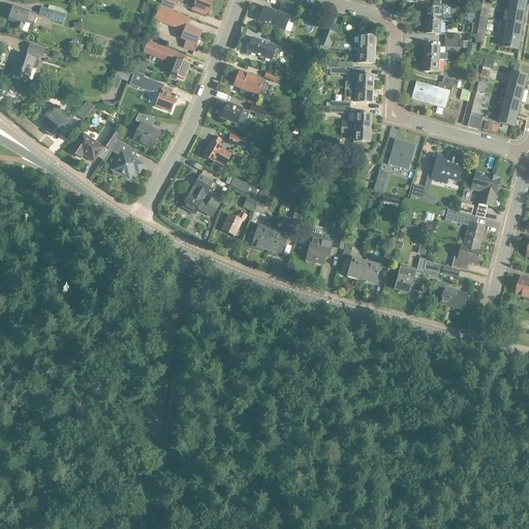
[(161,0),(160,4),(159,7),(163,9),(172,12),(176,1),(176,0),(161,0)]
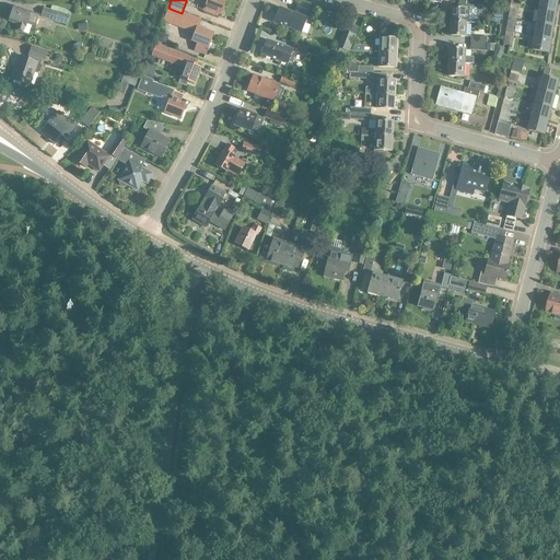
[(202,0),(207,1),(203,11),(217,16),(218,13),(220,14),(225,1),(225,0),(202,0)]
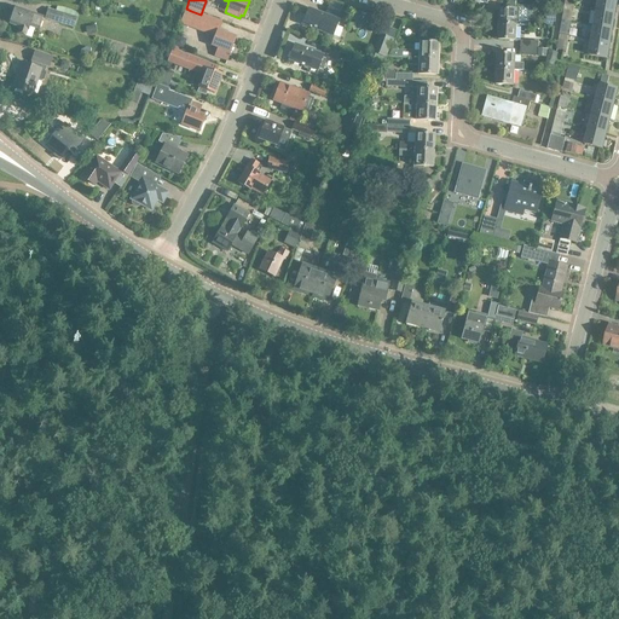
[(597,10),(615,13),(618,0),(591,0),(590,9),(597,10)]
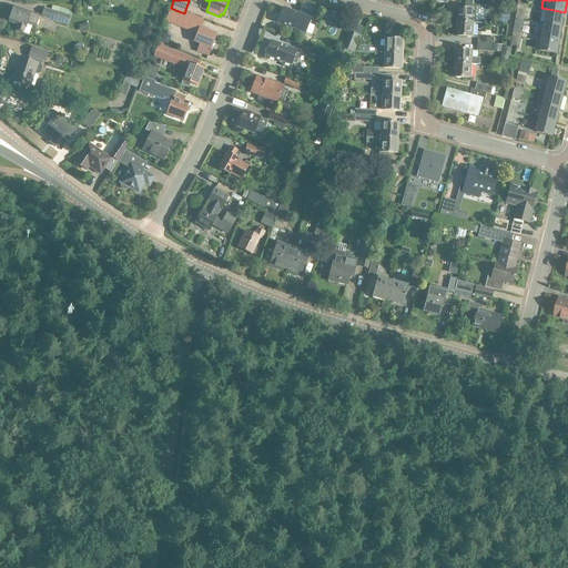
[(298,12),(311,17),(311,16),(315,6),(303,1),(300,10),(298,12)]
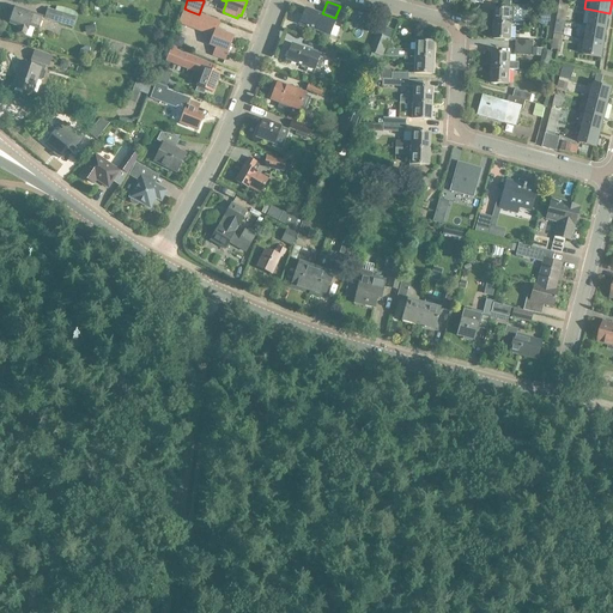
[(510,8),(496,7),(496,11),(493,12),(492,17),(495,18),(495,22),(525,23),(525,5),(510,5),(510,8)]
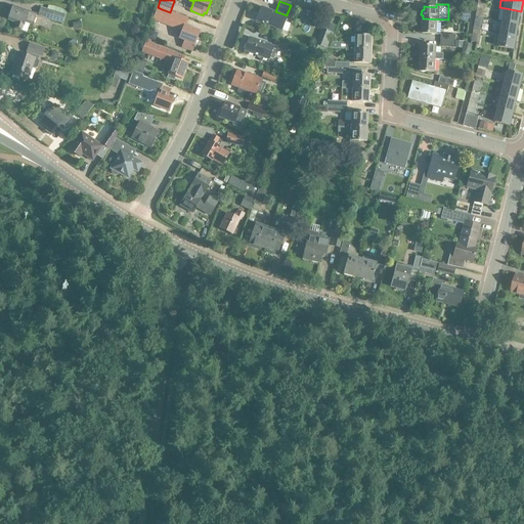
[(48,5),(47,9),(64,14),(66,11),(48,5)]
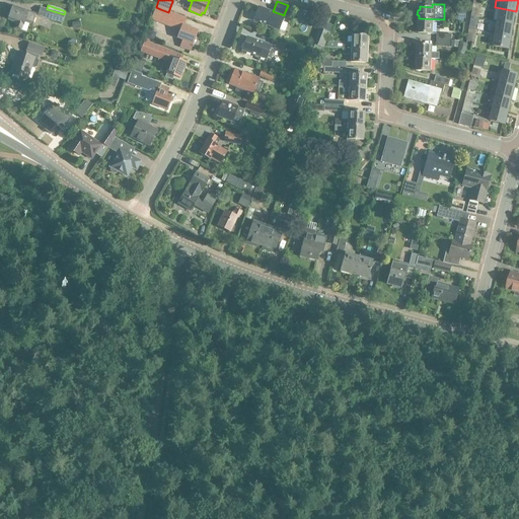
[(12,7),(8,20),(16,23),(14,29),(21,31),(23,26),(24,22),(32,25),(36,15),(27,12),(12,7)]
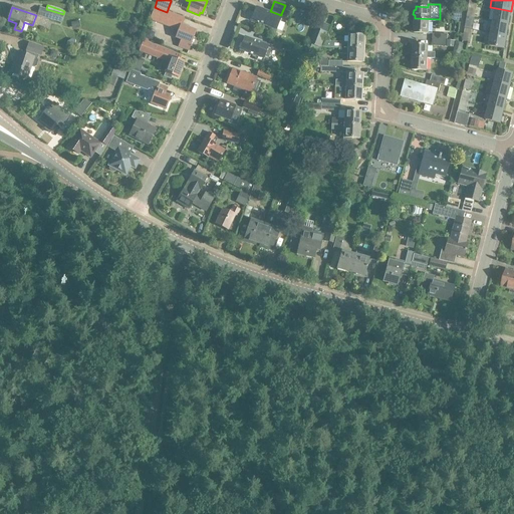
[(63,14),(46,9),(40,7),(37,15),(61,22),(63,14)]
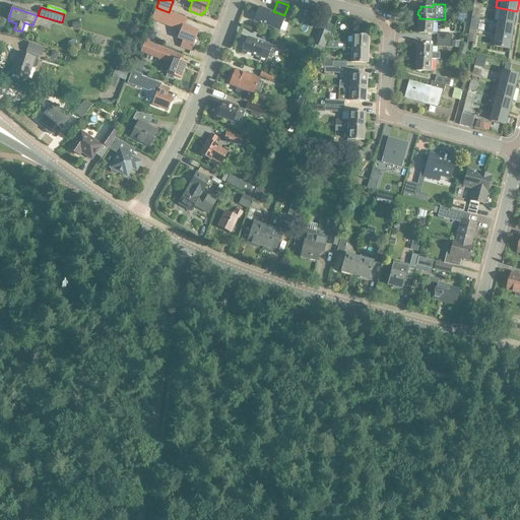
[(282,17),(272,13),(259,7),(254,20),(279,29),(282,22),(283,17),(282,17)]
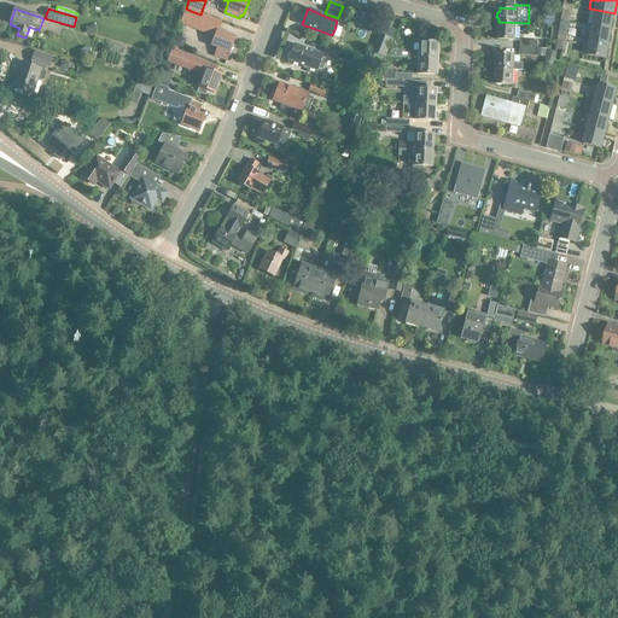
[(563,9),(561,19),(571,22),(572,11),(563,9)]
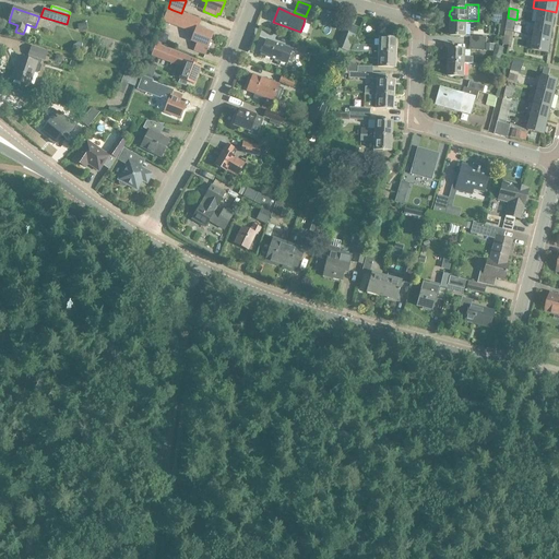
[(539,9),(537,23),(554,26),(556,12),(539,9)]
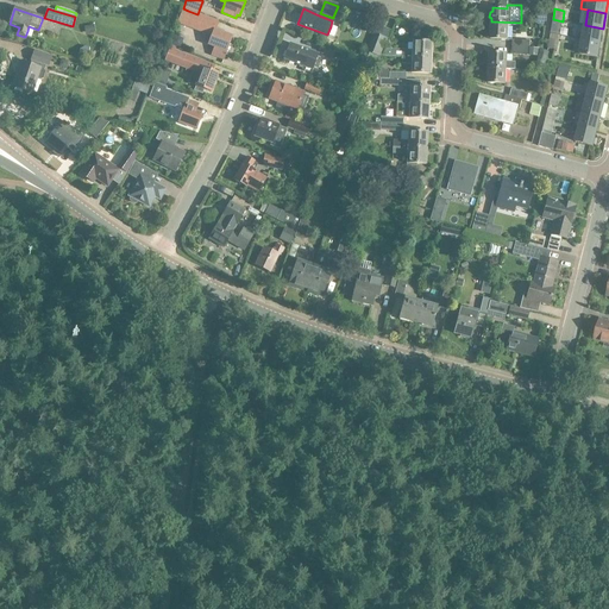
[(198,14),(188,11),(183,23),(200,29),(199,30),(201,31),(201,32),(212,36),(208,45),(214,48),(212,56),(224,60),(231,42),(232,37),(223,35),(224,32),(215,30),(218,22),(203,16),(202,17),(198,16),(198,14)]
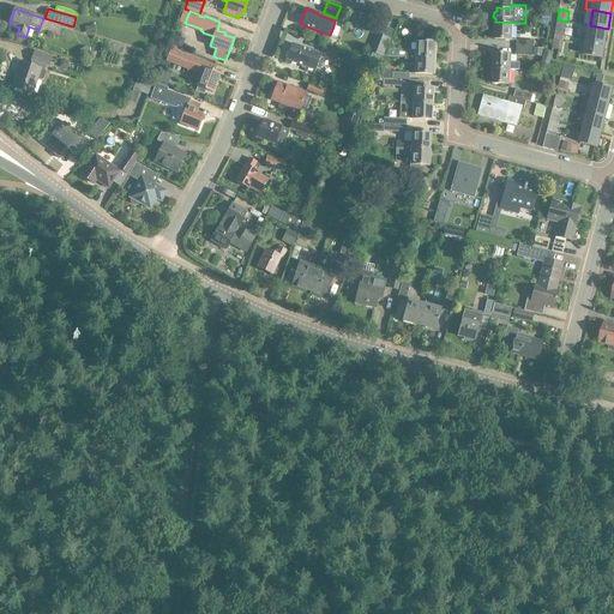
[(513,25),(495,24),(495,40),(512,41),(513,25)]
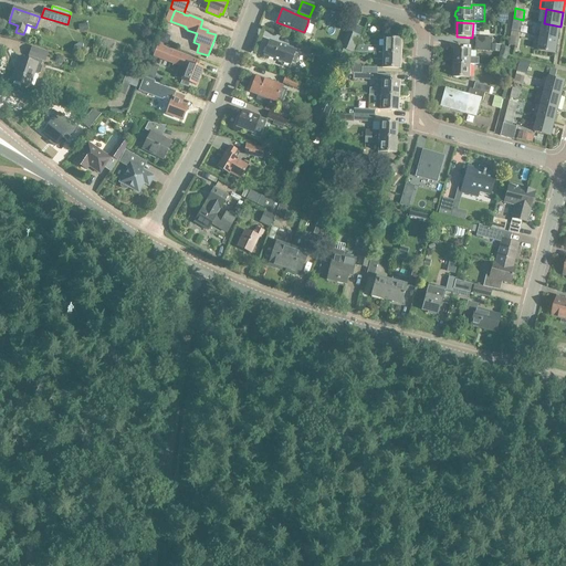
[(513,22),(512,32),(521,33),(522,23),(513,22)]
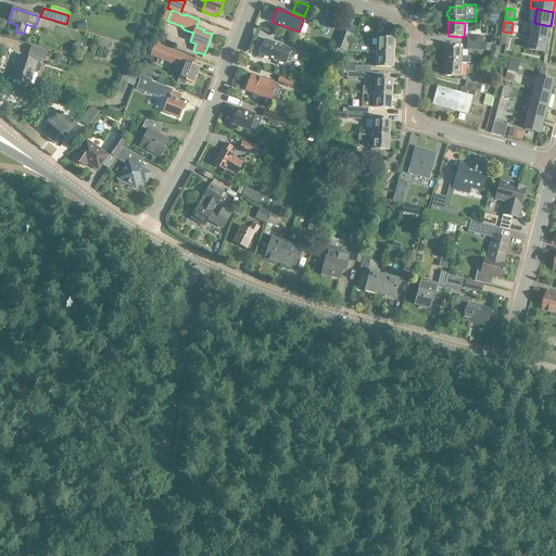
[(534,23),(532,36),(548,39),(551,26),(534,23)]
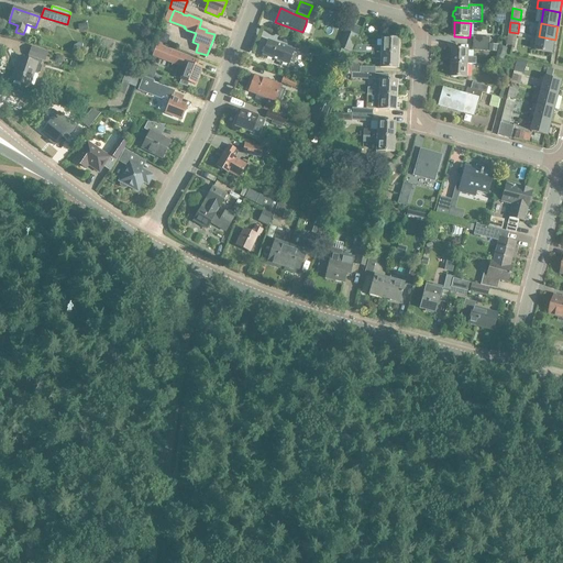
[(353,52),(372,53),(399,54),(399,36),(398,36),(398,30),(393,30),(393,36),(381,35),(381,45),(362,44),(364,39),(359,36),(353,52)]
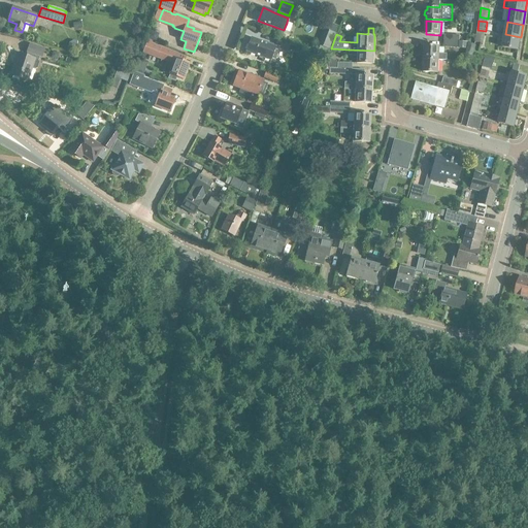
[(330,50),(331,48),(336,34),(324,29),(318,44),(330,50)]
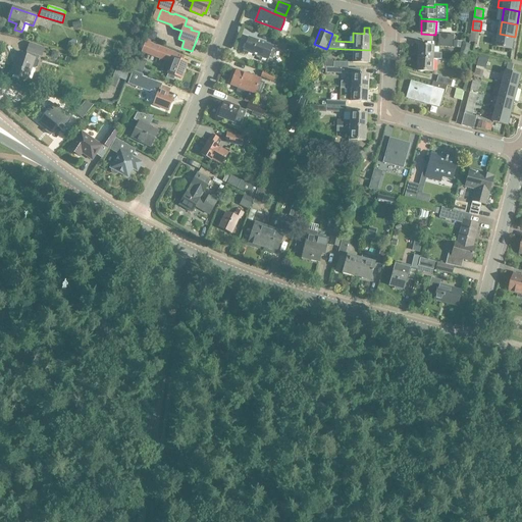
[(471,33),(470,41),(478,43),(479,35),(471,33)]
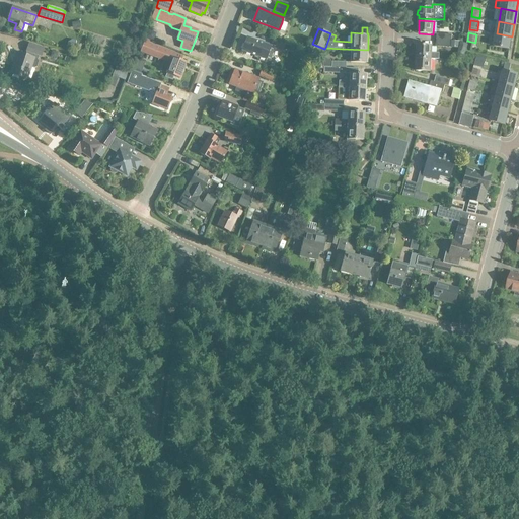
[(512,36),(497,33),(495,48),(510,50),(512,36)]
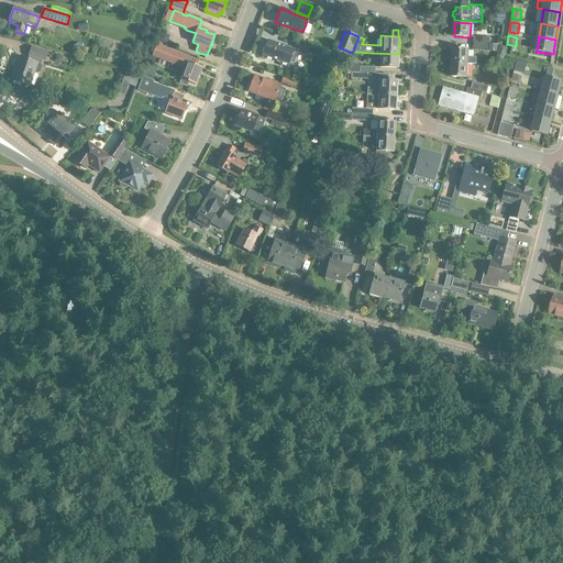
[(294,51),(268,41),(263,55),(288,65),(289,62),(293,54),(294,51)]
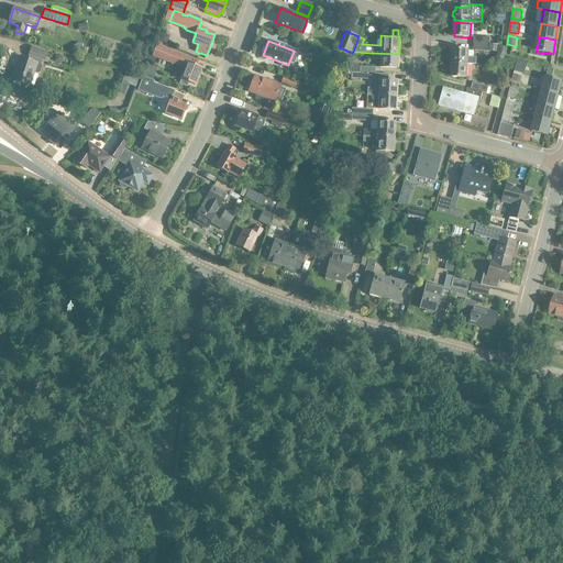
[(296,43),(294,47),(307,52),(309,47),(296,43)]
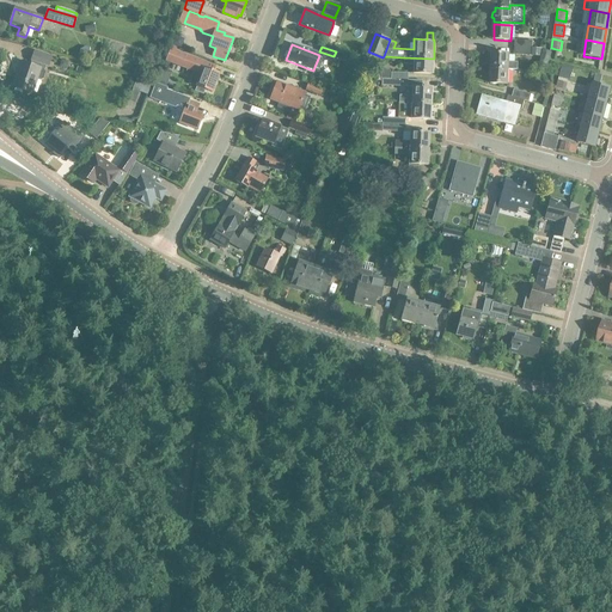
[(544,50),(542,63),(549,65),(551,51),(544,50)]
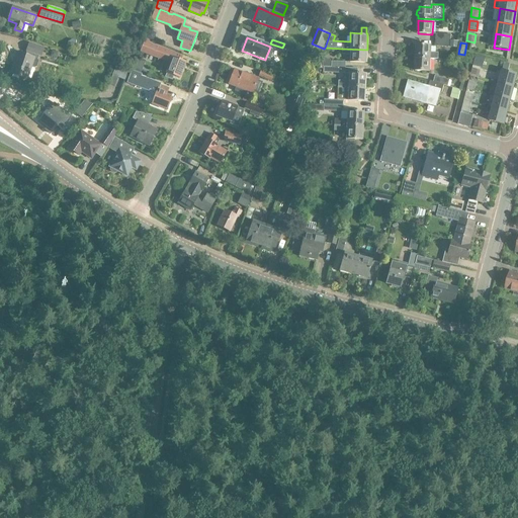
[(324,49),(312,44),(310,49),(323,54),(324,49)]
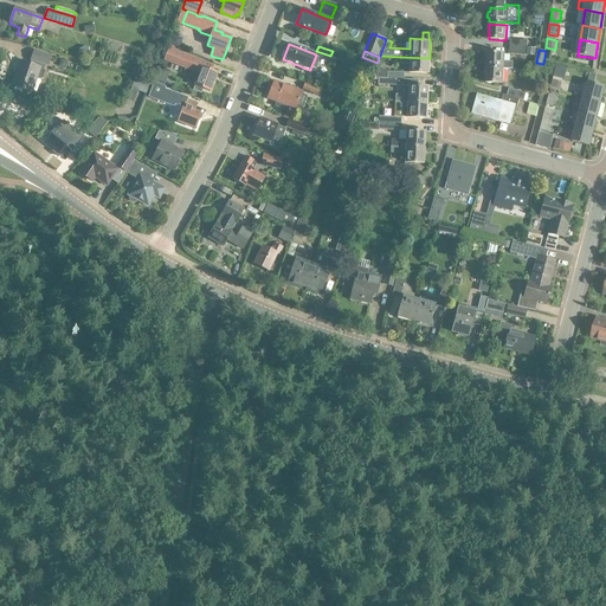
[(19,72),(14,88),(31,94),(42,65),(47,66),(51,58),(34,52),(30,65),(21,62),(18,72),(19,72)]
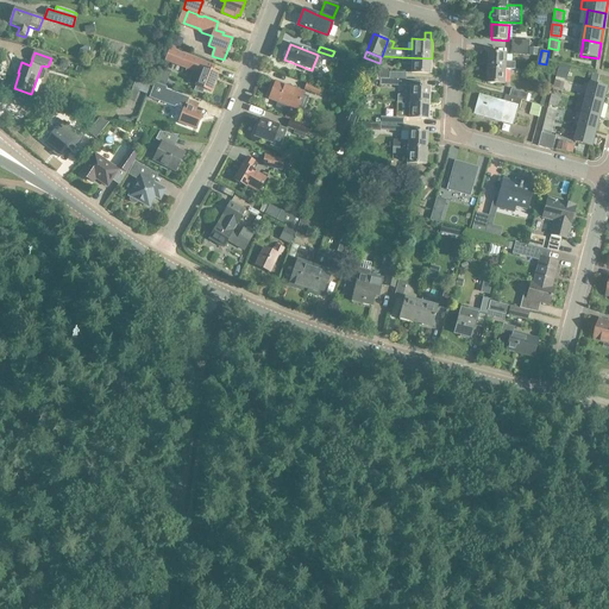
[(195,92),(201,94),(203,89),(211,93),(218,75),(213,73),(214,67),(177,52),(174,62),(184,67),(184,68),(201,74),(196,87),(198,87),(195,92)]
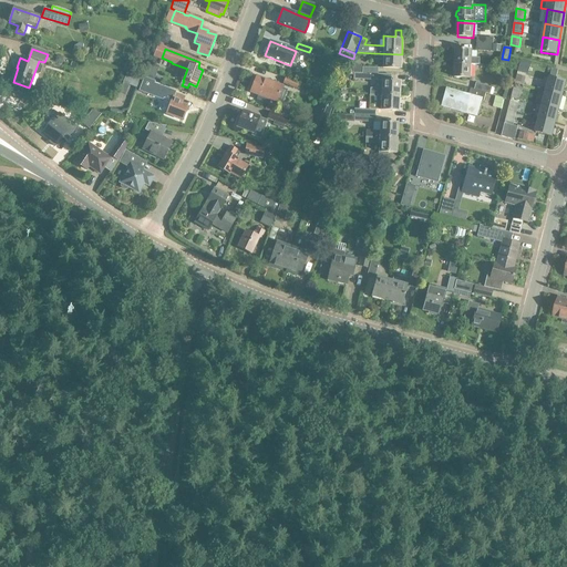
[(456,50),(456,63),(472,64),(481,64),(481,57),(472,57),(473,51),(456,50)]
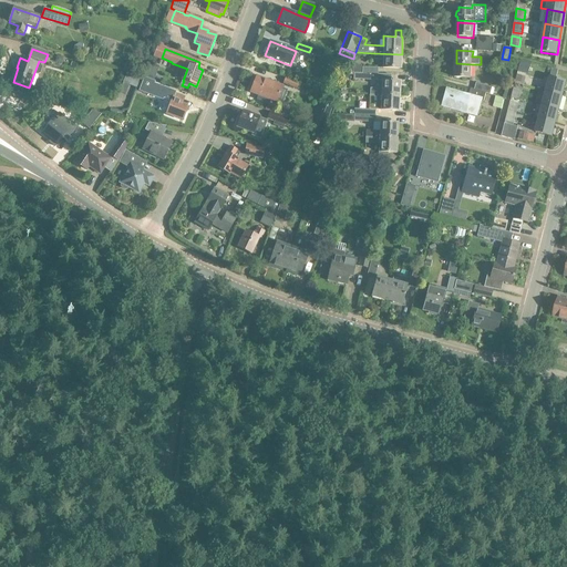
[(402,54),(374,53),(374,59),(383,60),(382,68),(401,69),(402,54)]
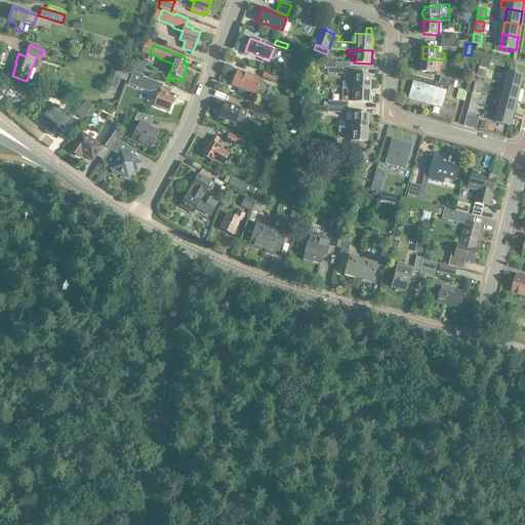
[(482,57),(480,66),(489,69),(491,59),(482,57)]
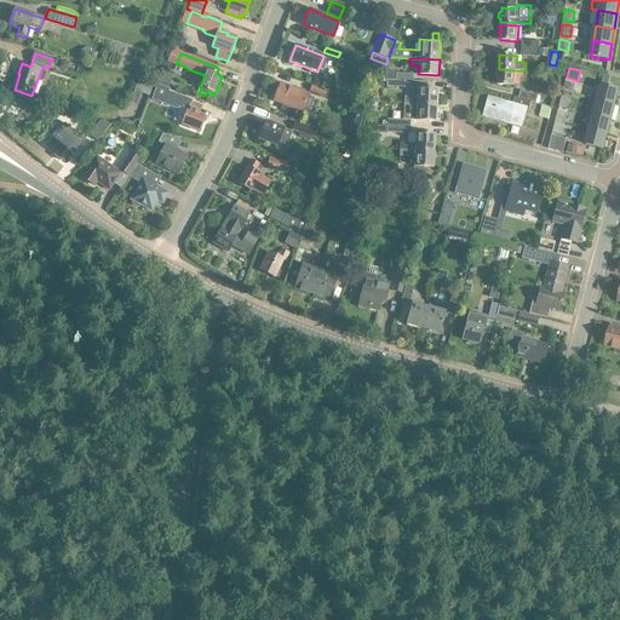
[(516,70),(499,69),(498,86),(516,86),(516,70)]
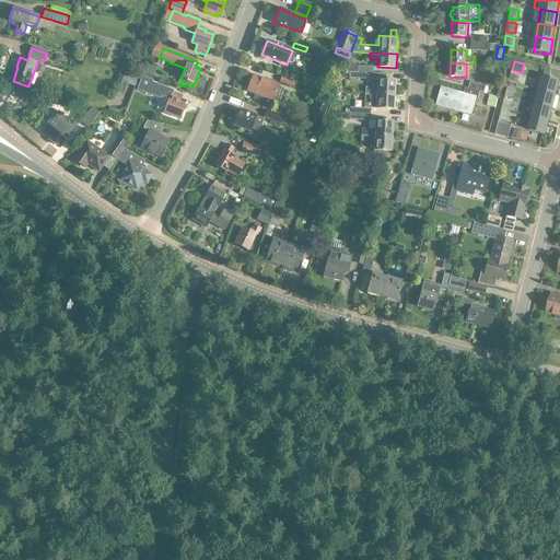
[(137,81),(140,74),(126,69),(121,81),(135,86),(137,81)]
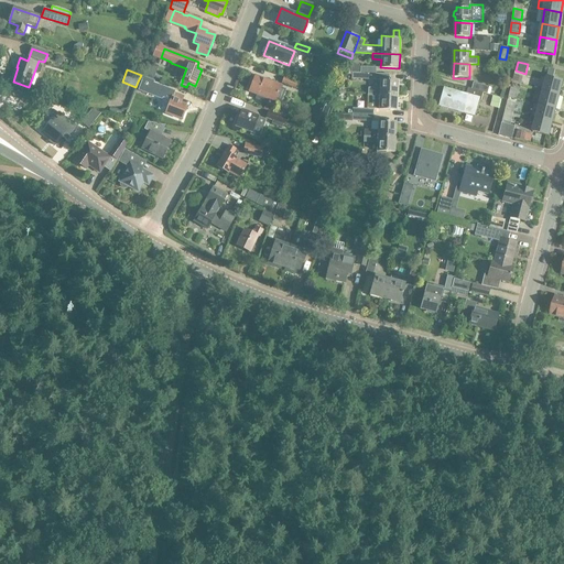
[(514,74),(512,83),(521,85),(523,76),(514,74)]
